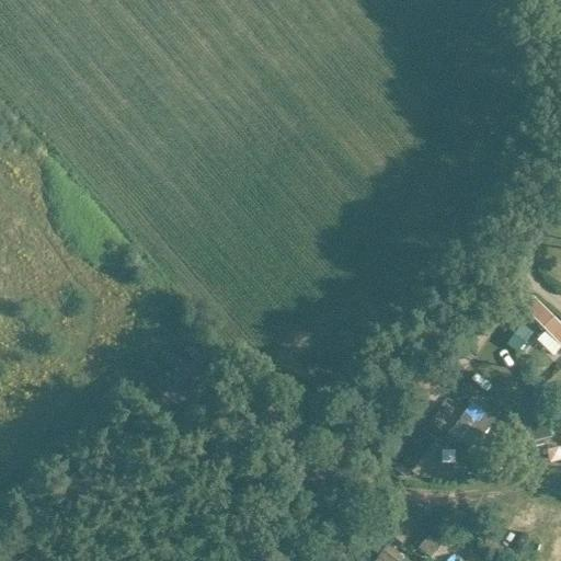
[(560,343),(560,321),(542,304),(531,315),(560,343)]
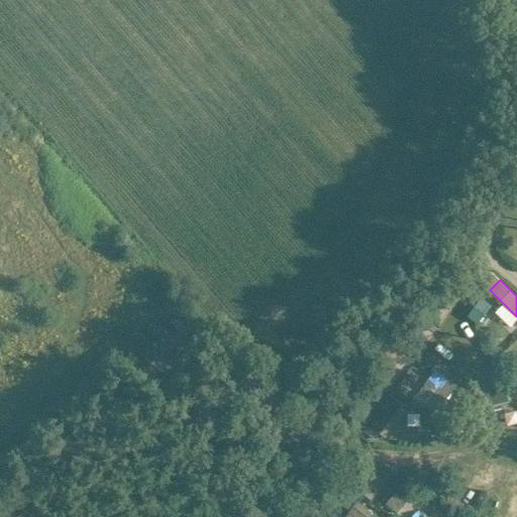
[(483,327),(462,316),(439,358),(458,370),(483,327)]
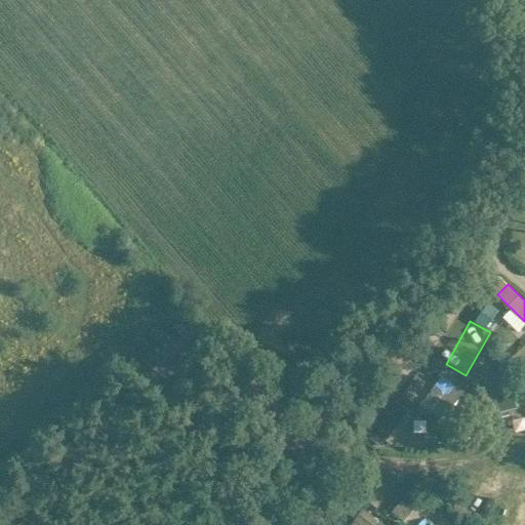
[(447,426),(467,393),(446,380),(427,413),(447,426)]
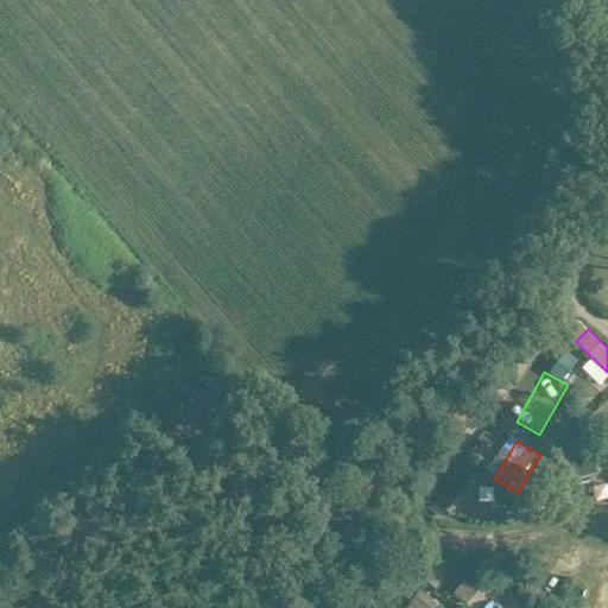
[(595,443),(565,453),(576,487),(606,477),(595,443)]
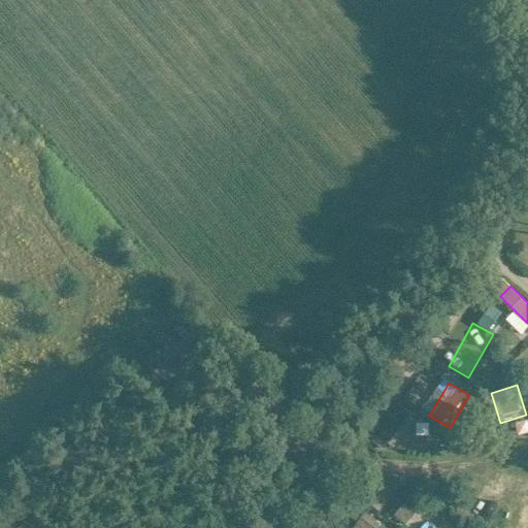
[(394,453),(416,417),(403,409),(381,444),(394,453)]
